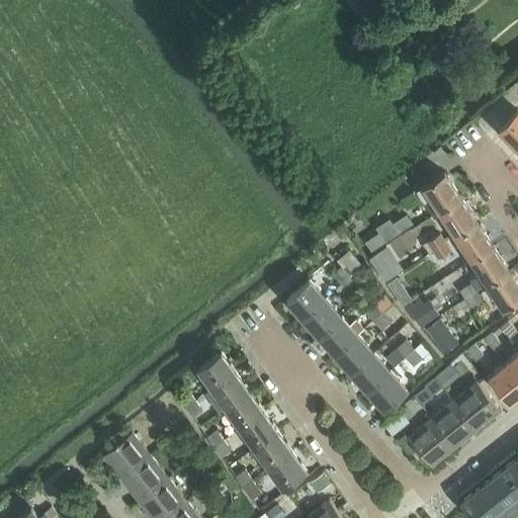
[(498,126),(517,147),(517,113),(514,109),(498,126)]
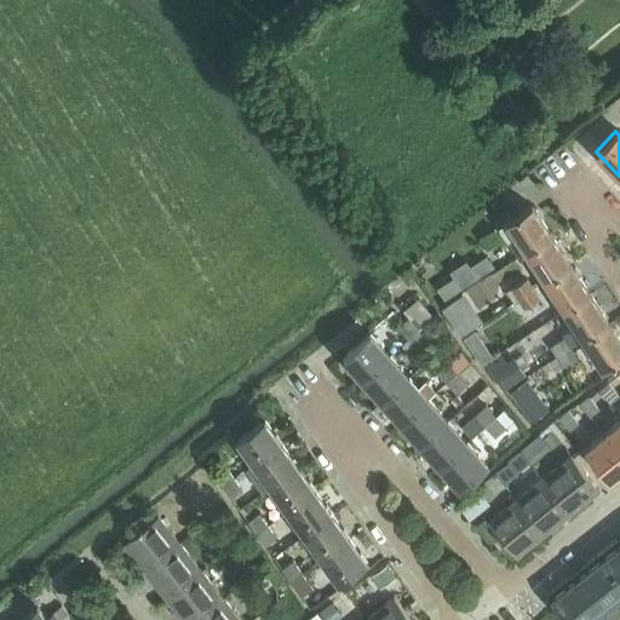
[(504,222),(523,251),(549,235),(528,205),(504,222)]
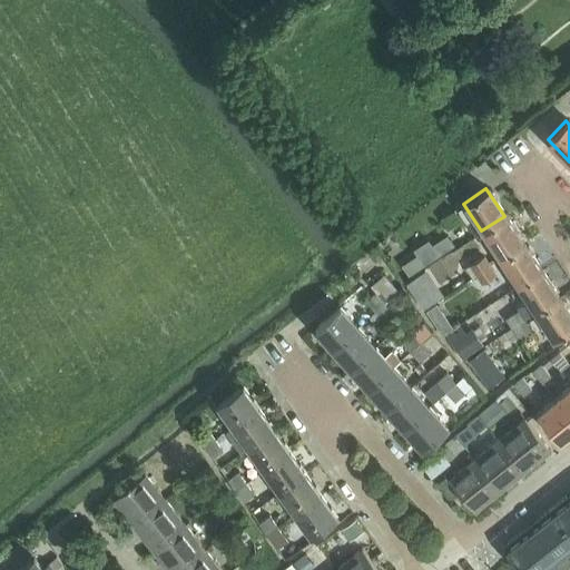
[(455,208),(442,217),(449,227),(462,218),(455,208)]
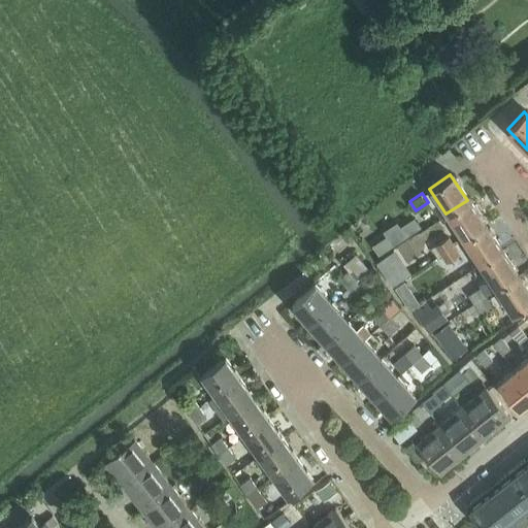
[(446,213),(462,238),(483,225),(467,200),(446,213)]
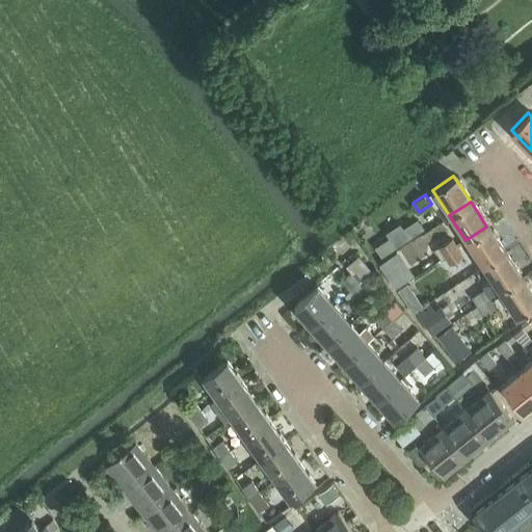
[(417,219),(404,228),(410,238),(424,229),(417,219)]
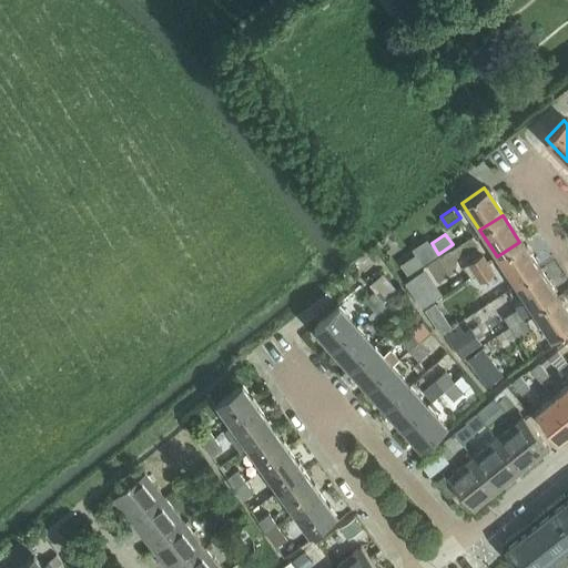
[(497,256),(514,283),(537,269),(519,242),(497,256)]
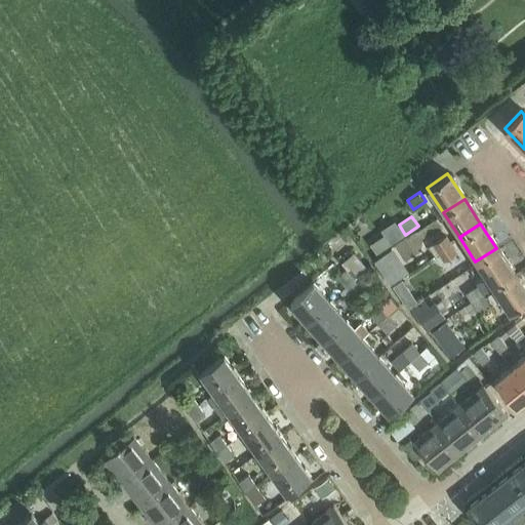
[(384,235),(370,244),(377,253),(390,245),(384,235)]
